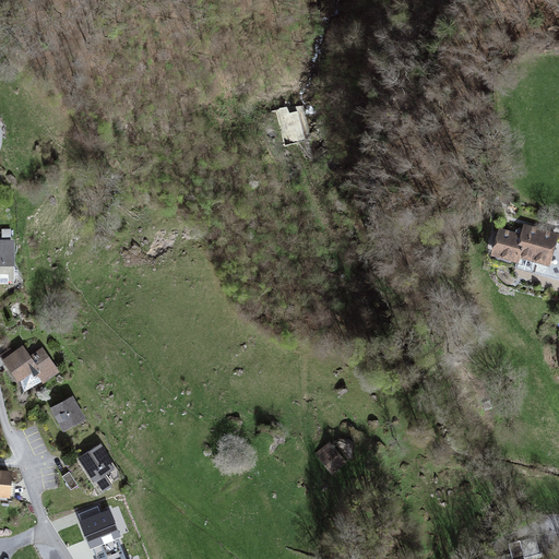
[(304,134),(309,133),(302,106),(294,107),(294,108),(282,110),(283,116),(298,111),(304,134)]
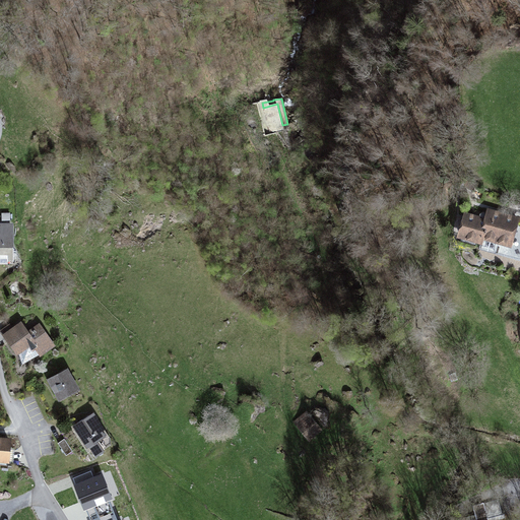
[(277,104),(263,108),(262,103),(262,102),(257,103),(264,133),(283,129),(282,125),(277,104)]
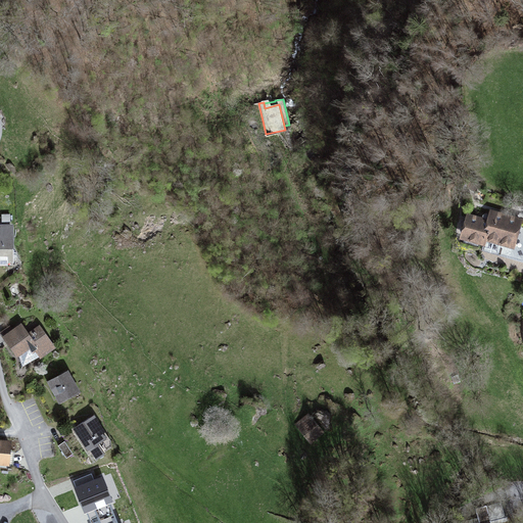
[(510,249),(522,253),(522,228),(521,228),(521,225),(519,222),(519,220),(491,212),(490,216),(486,215),(484,215),(481,220),(469,217),(469,218),(466,219),(464,223),(467,226),(463,238),(484,243),(491,246),(492,241),(511,247),(510,249)]
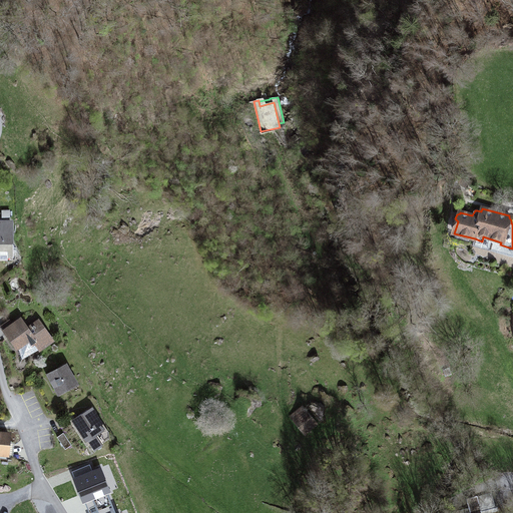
[(0,261),(7,261),(7,255),(11,255),(11,225),(0,224),(0,261)]
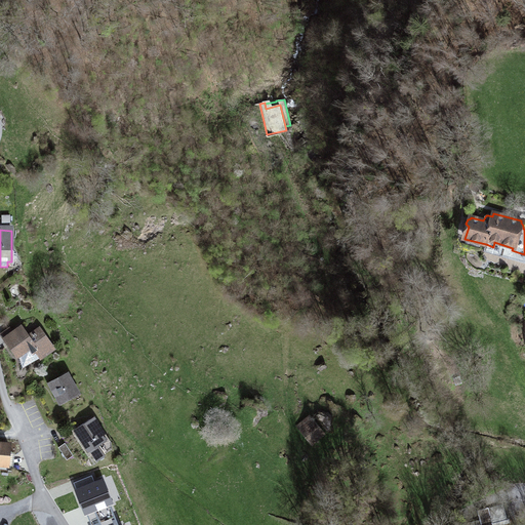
[(524,264),(524,254),(512,250),(513,248),(494,242),(493,247),(486,244),(485,247),(484,252),(524,264)]
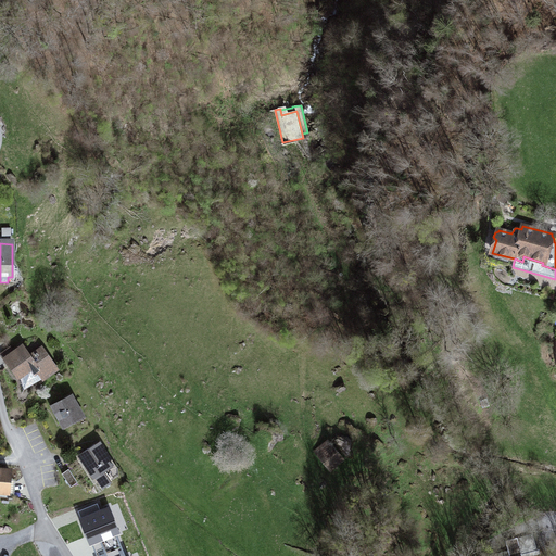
[(11,366),(5,358),(14,352),(11,346),(0,353),(0,355),(9,367),(11,366)]
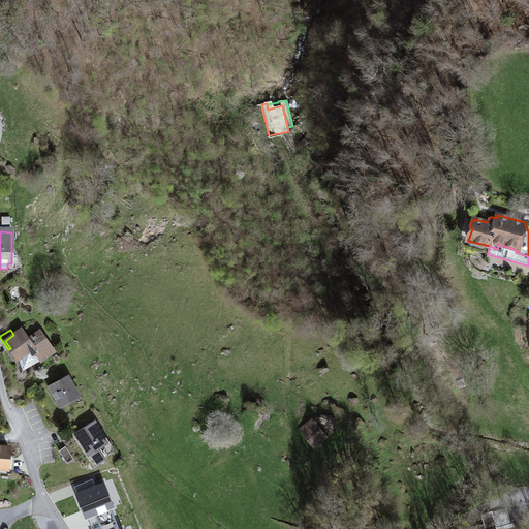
[(23,371),(40,361),(51,353),(44,346),(49,344),(39,332),(28,340),(21,330),(13,335),(5,341),(10,348),(20,360),(23,371)]
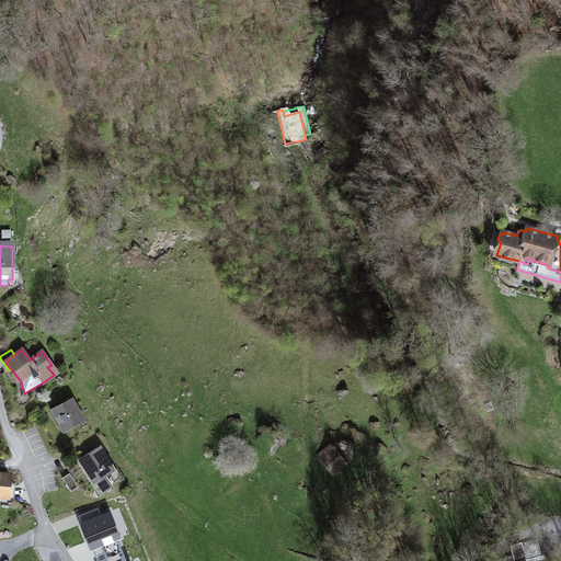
[(54,375),(57,373),(52,365),(47,367),(54,375)]
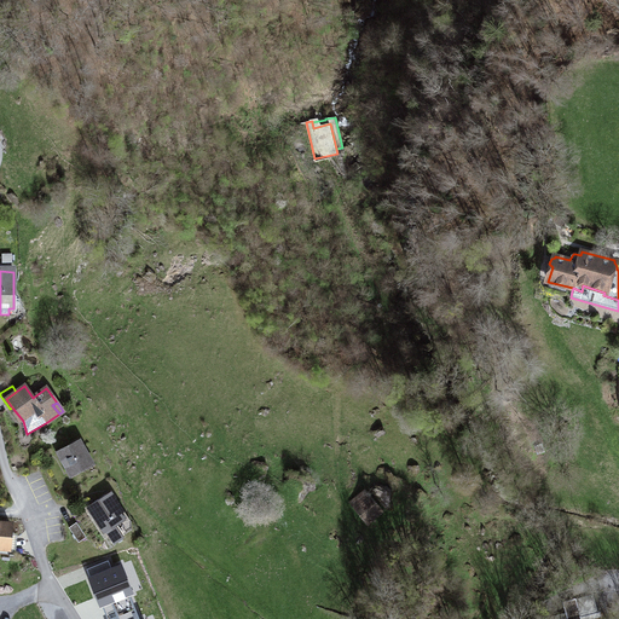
[(73,467),(76,473),(93,464),(80,440),(63,449),(67,456),(62,458),(68,469),(73,467)]
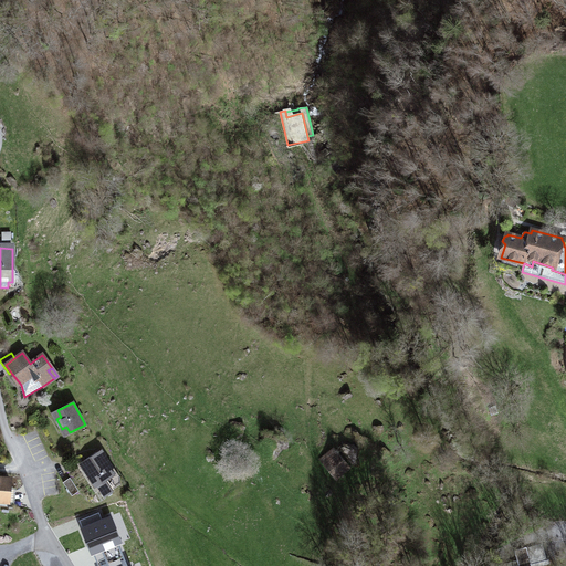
[(320,460),(334,478),(348,465),(334,448),(320,460)]
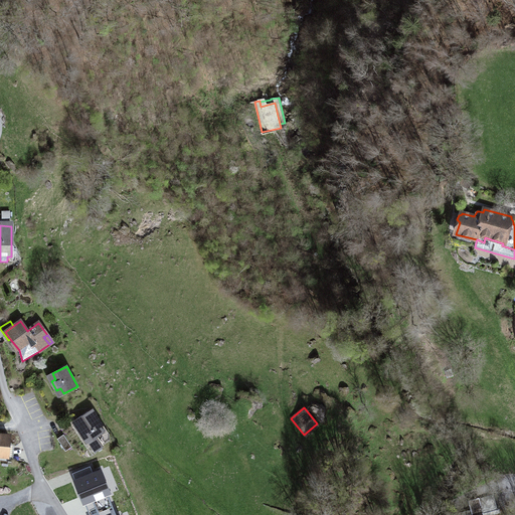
[(97,438),(104,433),(101,427),(104,425),(93,409),(75,420),(78,424),(75,426),(79,434),(81,432),(86,438),(87,437),(91,442),(96,450),(102,447),(97,438)]
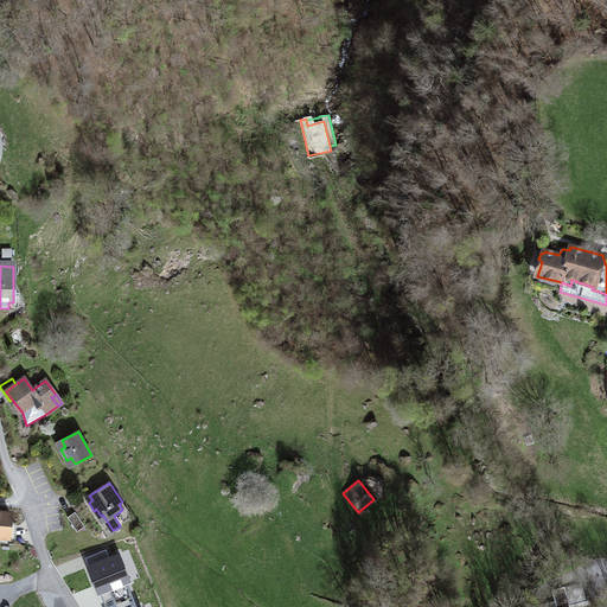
[(358,512),(360,513),(376,502),(374,499),(358,512)]
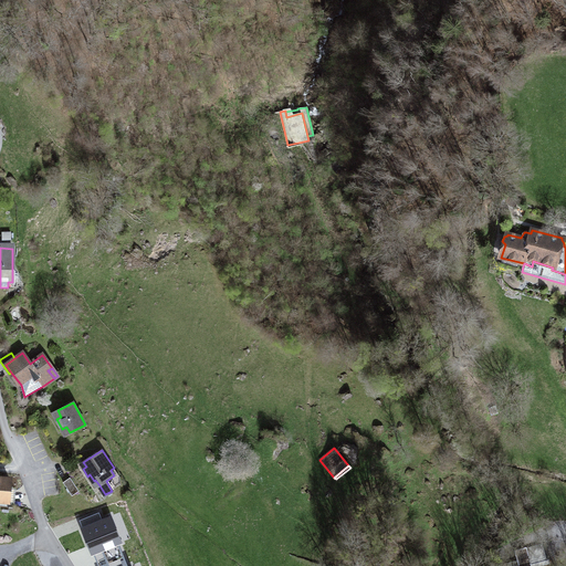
[(112,491),(121,484),(121,478),(114,468),(111,470),(114,475),(106,481),(112,491)]
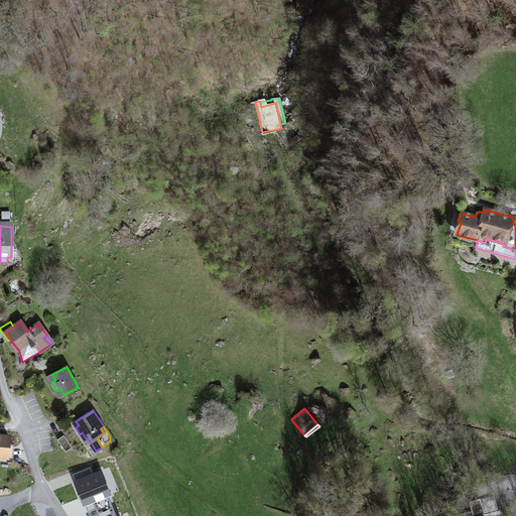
[(87,444),(91,442),(87,437),(86,438),(82,432),(80,434),(87,444)]
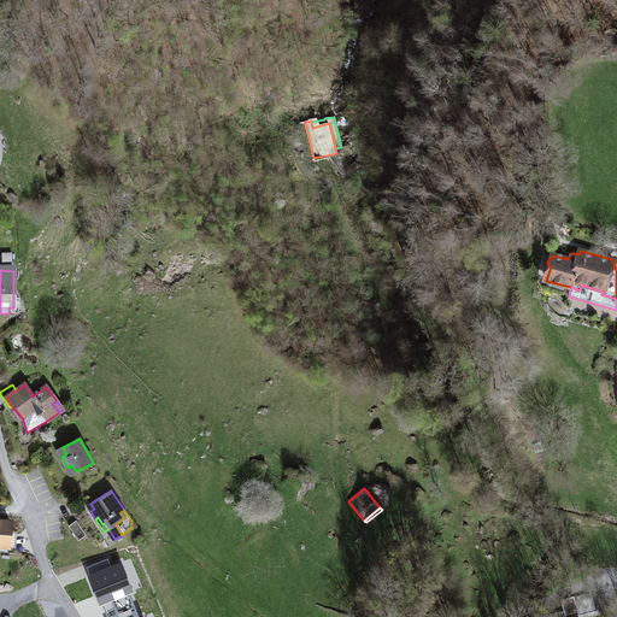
[(0,546),(9,547),(10,522),(0,521),(0,546)]
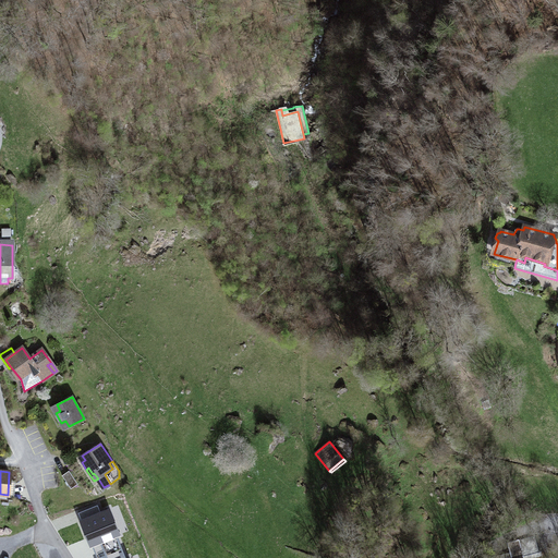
[(62,475),(71,489),(77,484),(69,471),(62,475)]
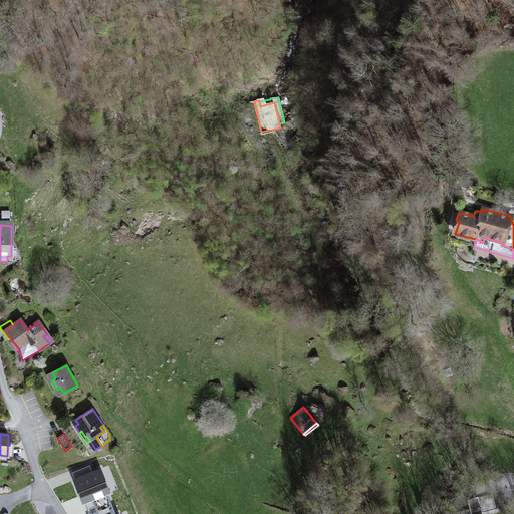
[(482,513),(478,498),(468,500),(470,509),(465,511),(465,513),(482,513)]
